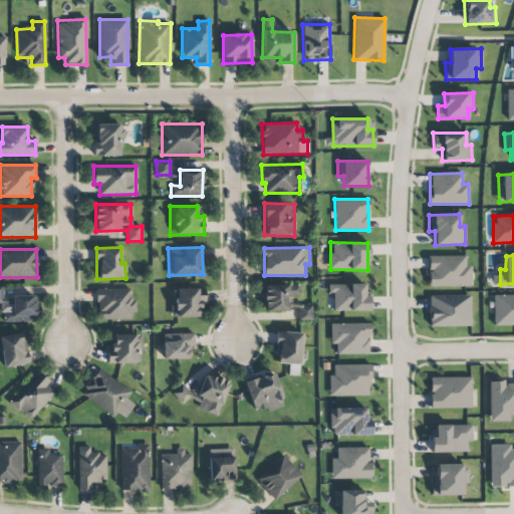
[(428,287),(471,286),(471,265),(466,266),(466,256),(428,256),(428,287)]
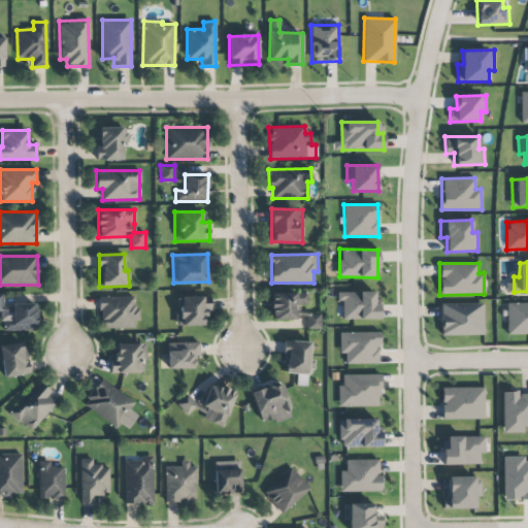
[(380,319),(380,302),(375,303),(374,292),(337,293),(337,301),(342,300),(342,320),(380,319)]
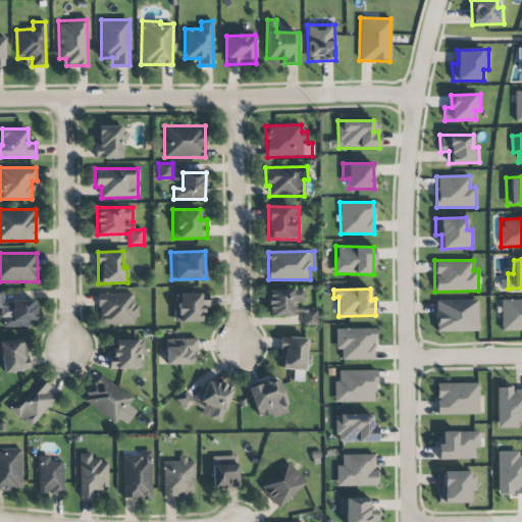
[(293,316),(294,301),(304,301),(304,290),(269,290),(268,316),(293,316)]
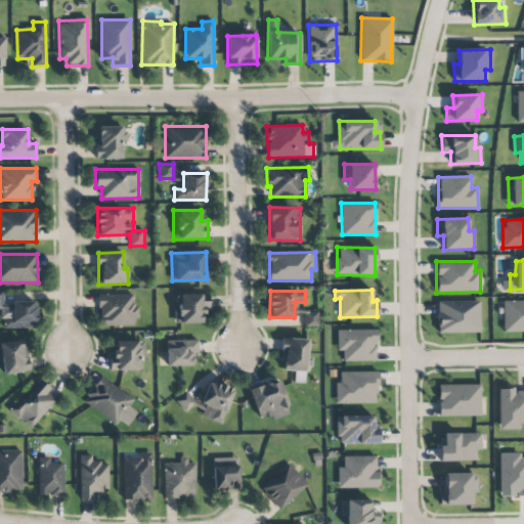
[(36,328),(36,301),(12,302),(12,308),(3,308),(2,292),(0,292),(0,309),(1,309),(2,329),(36,328)]
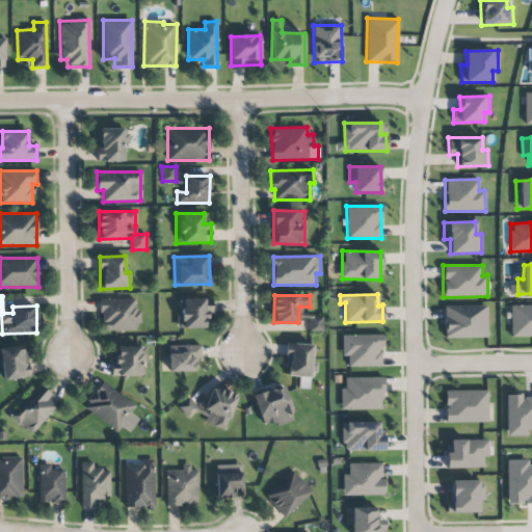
[(135,330),(135,323),(140,323),(140,310),(135,310),(135,298),(101,299),(101,331),(135,330)]
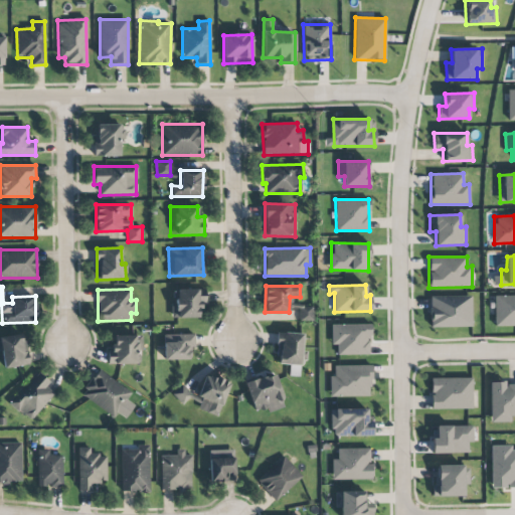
[(205,303),(205,289),(174,290),(175,305),(171,305),(171,318),(199,317),(199,303),(205,303)]
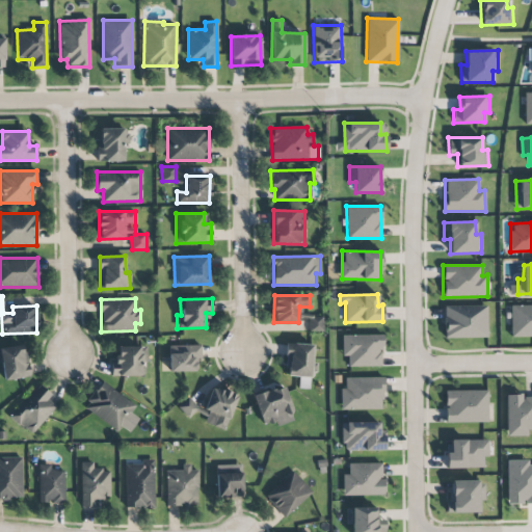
[(487,338),(487,306),(444,307),(445,338),(487,338)]
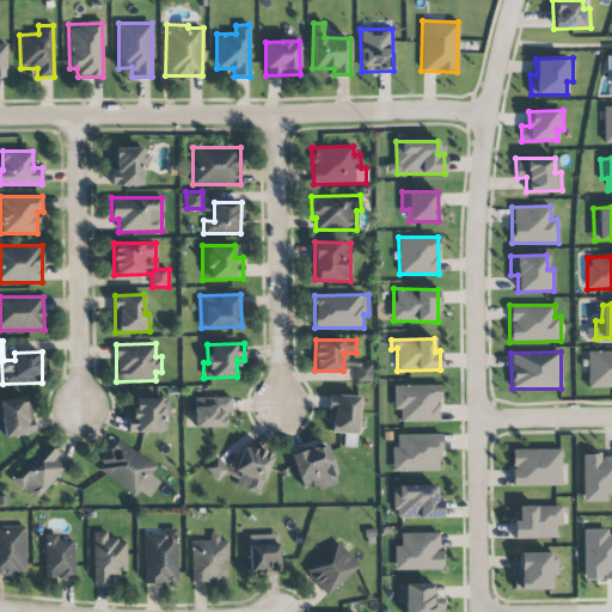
[(372,381),(372,365),(356,365),(356,381),(372,381)]
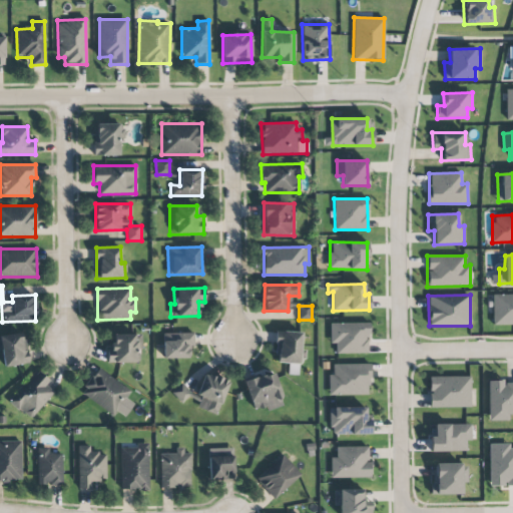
[(369,353),(369,323),(330,324),(331,344),(336,344),(336,354),(369,353)]
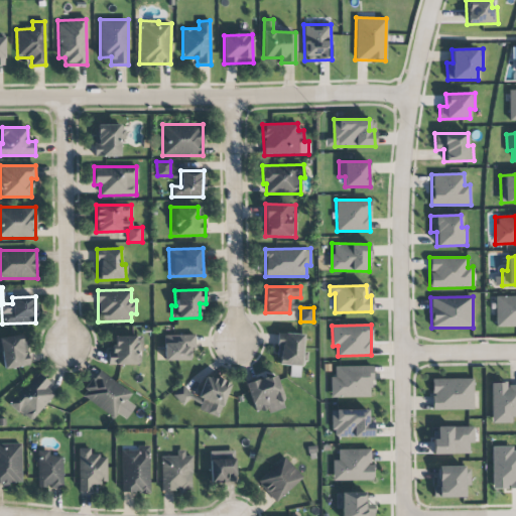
[(302,334),(278,334),(276,365),(301,366),(302,334)]
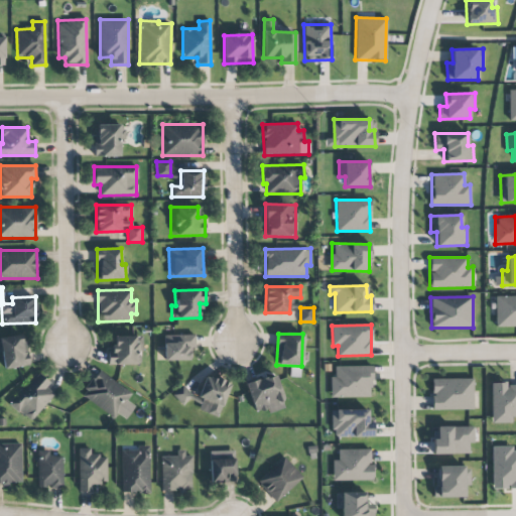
[(0,337),(0,352),(2,352),(3,368),(27,366),(24,335),(0,337)]
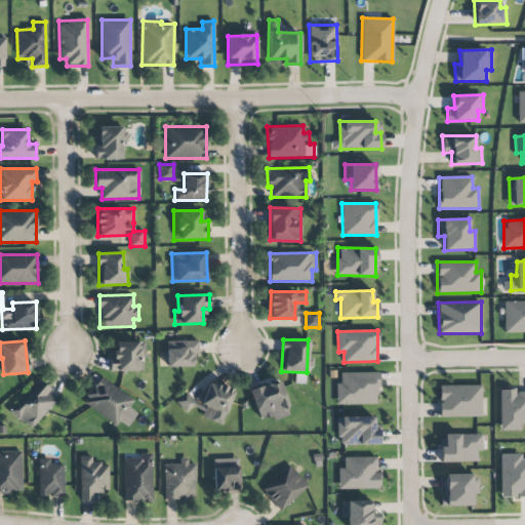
[(167,367),(193,366),(193,354),(198,354),(198,340),(167,340),(167,367)]
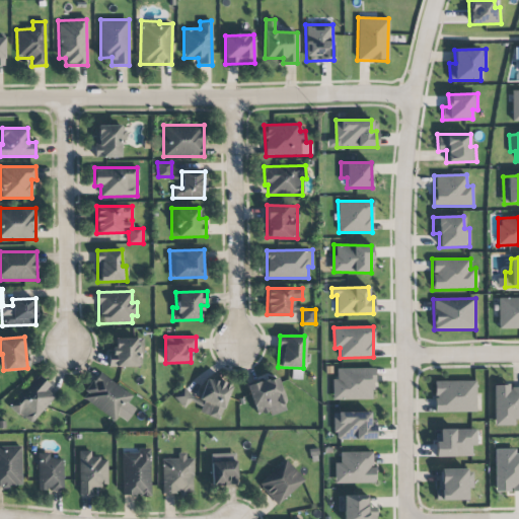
[(110,338),(110,366),(142,367),(142,339),(110,338)]
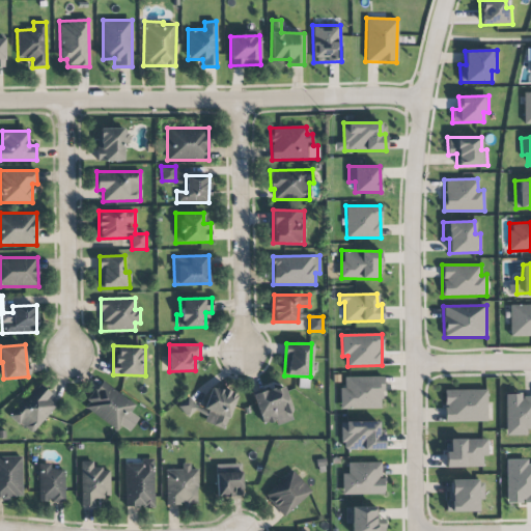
[(340,409),(383,409),(382,376),(344,376),(344,387),(339,387),(340,409)]
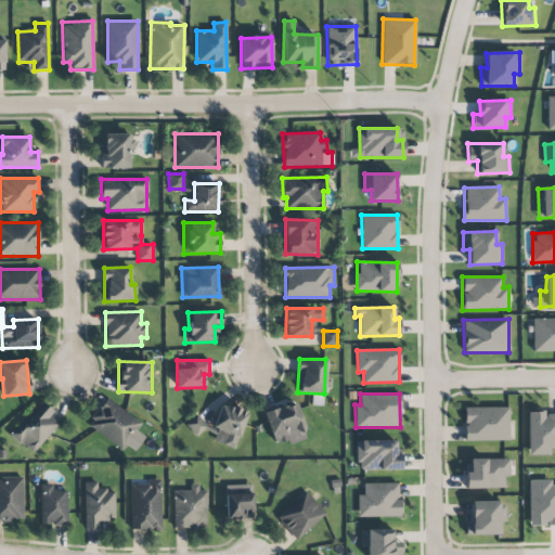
[(123,448),(125,444),(136,451),(144,437),(136,431),(142,422),(103,399),(87,428),(123,448)]
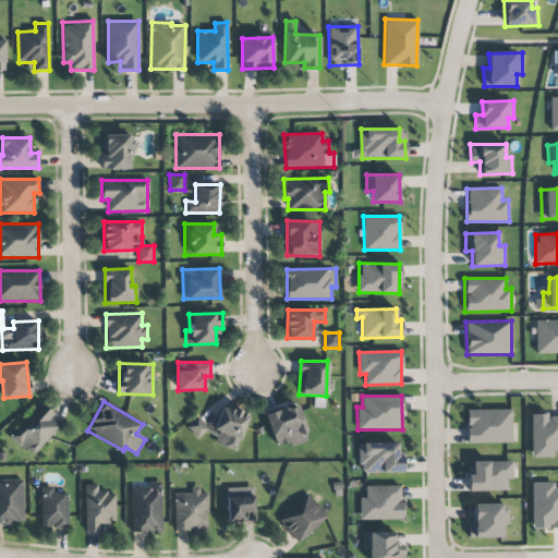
[(32,457),(61,424),(39,403),(10,436),(32,457)]
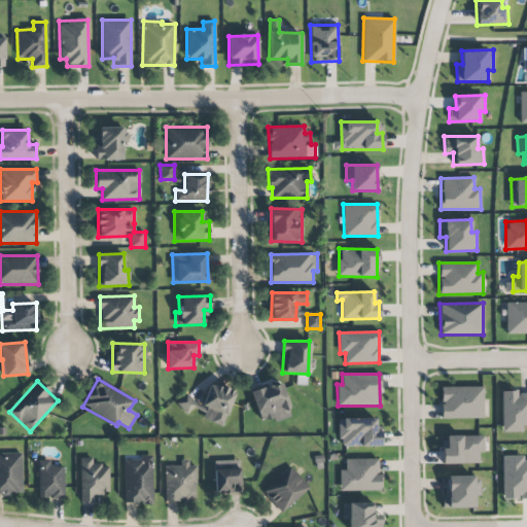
[(280,382),(250,392),(261,425),(291,415),(280,382)]
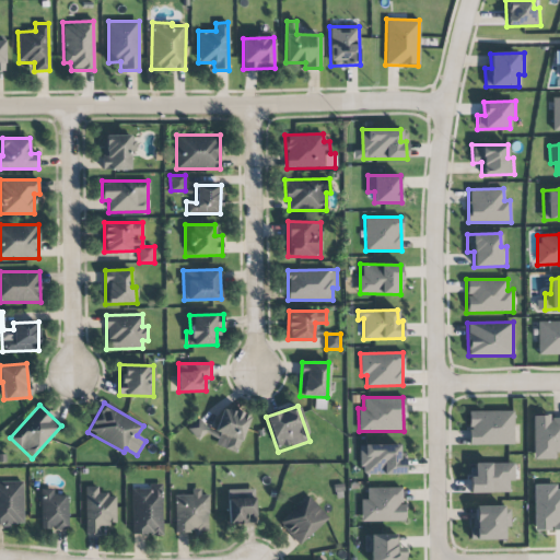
[(222,408),(214,432),(219,433),(214,445),(237,453),(249,417),(222,408)]
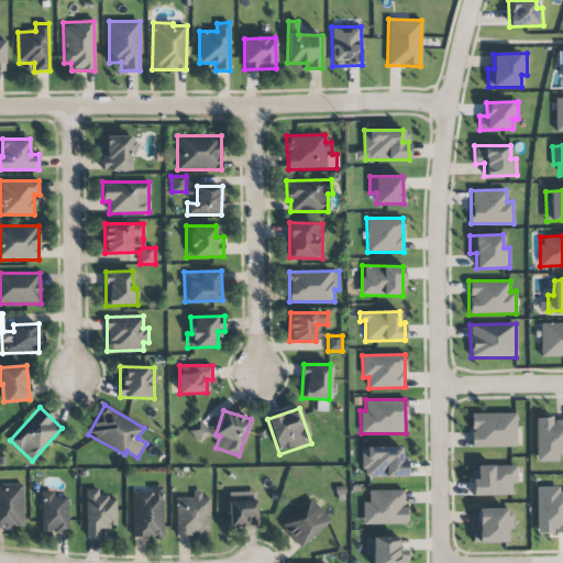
[(516,446),(516,414),(471,414),(472,448),(516,446)]
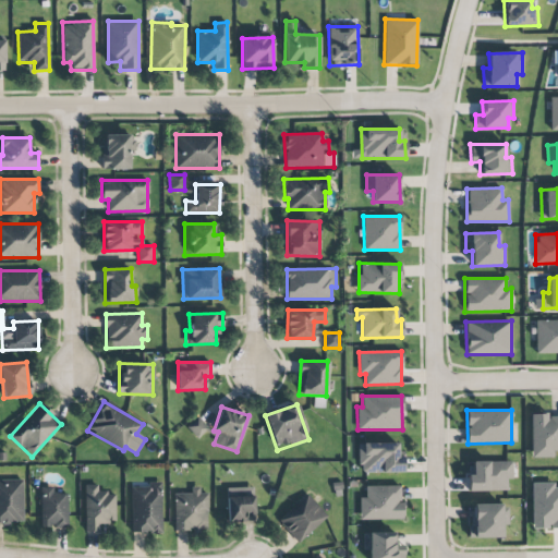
[(557,450),(557,414),(531,415),(532,458),(554,457),(553,451),(557,450)]
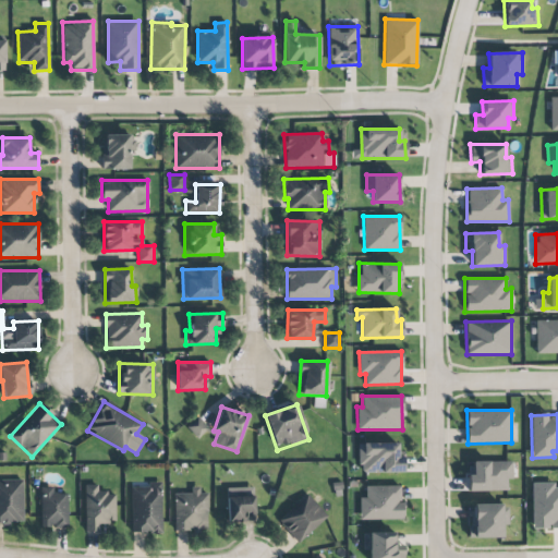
[(197,437),(207,428),(197,417),(187,427),(197,437)]
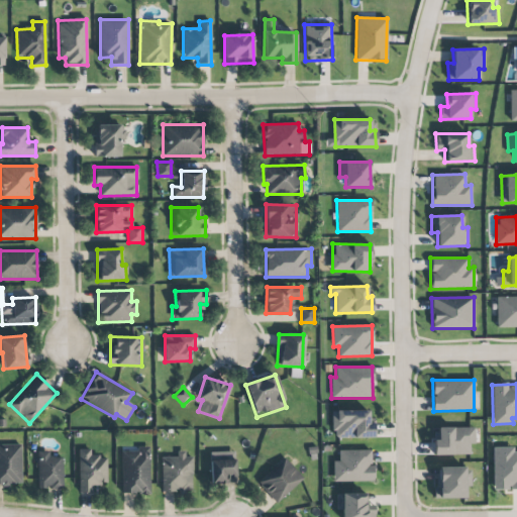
[(372,410),(332,411),(333,438),(372,438),(372,410)]
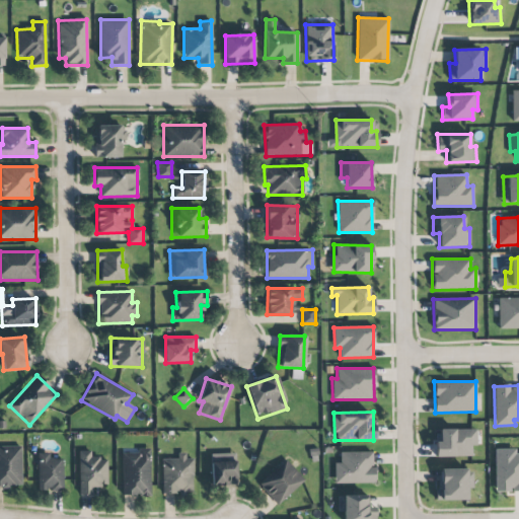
[(440,430),(440,442),(435,442),(435,457),(472,456),(472,446),(476,446),(476,429),(440,430)]
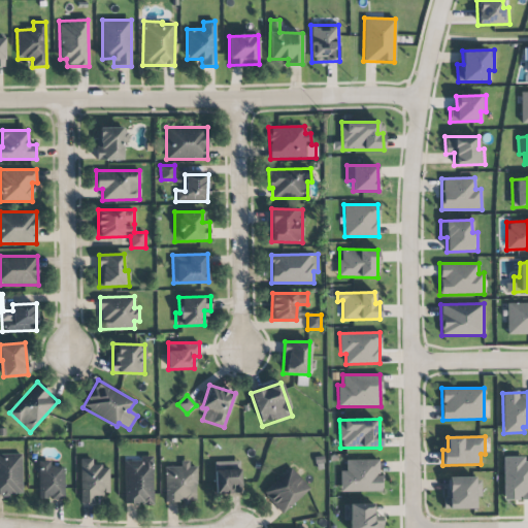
[(0,454),(0,495),(22,495),(22,454),(0,454)]
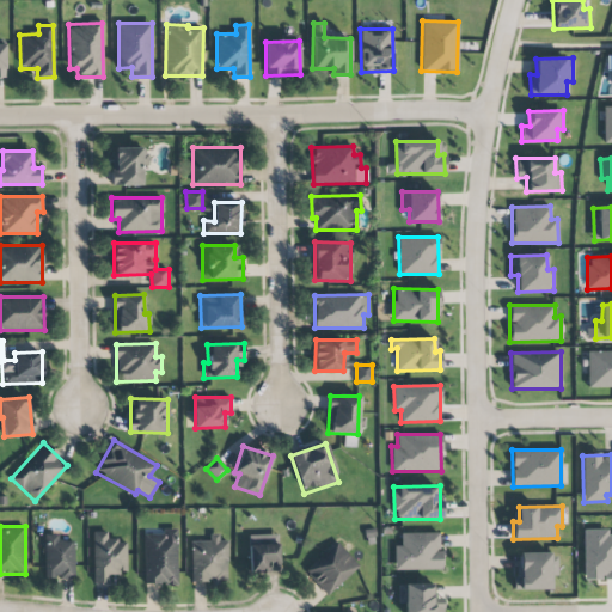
[(177,528),(163,530),(163,534),(145,534),(145,585),(177,583),(177,528)]
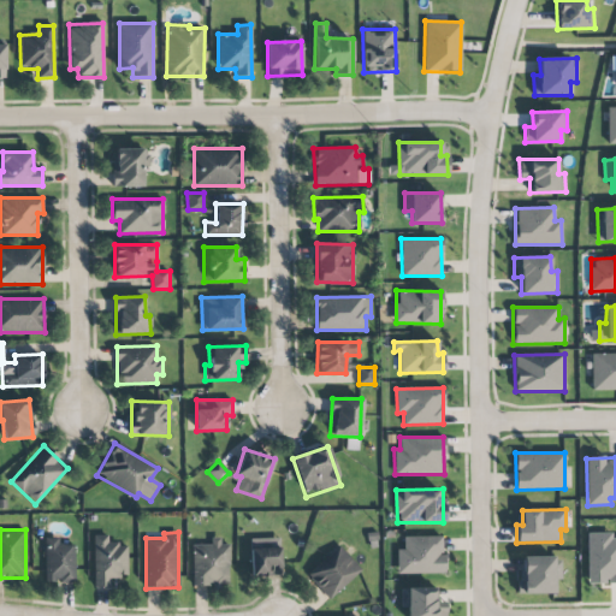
[(615,582),(615,537),(612,538),(612,532),(587,533),(587,584),(615,582)]
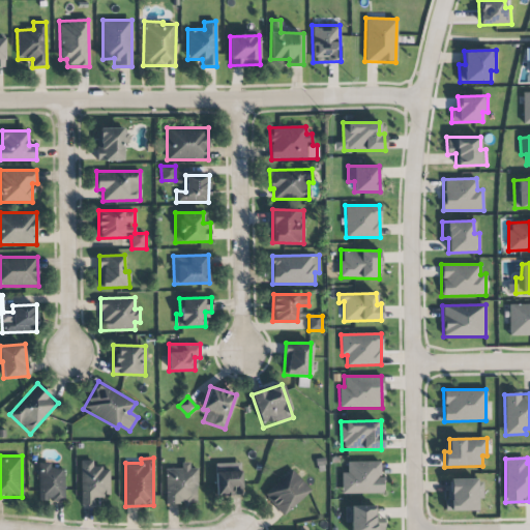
[(109,468),(92,468),(92,461),(80,461),(82,505),(95,504),(95,497),(110,496),(109,468)]
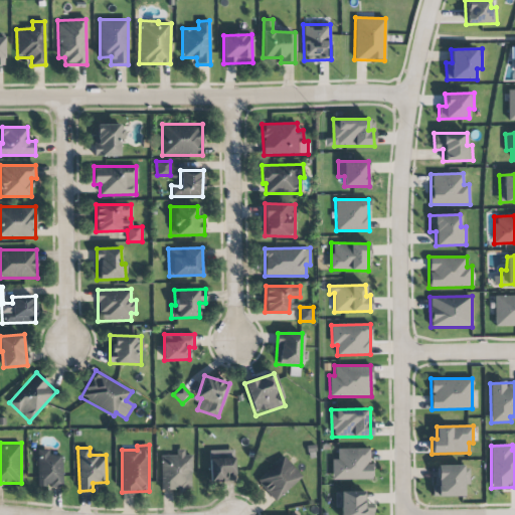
[(337,449),(337,460),(331,460),(332,480),(371,480),(370,449),(337,449)]
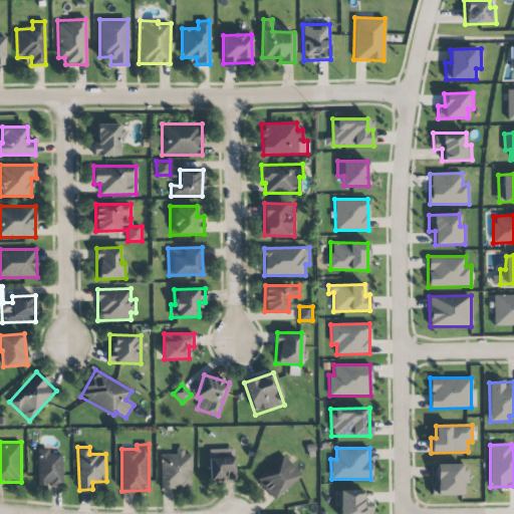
[(192,488),(191,454),(184,455),(184,449),(176,449),(176,454),(161,455),(162,489),(192,488)]
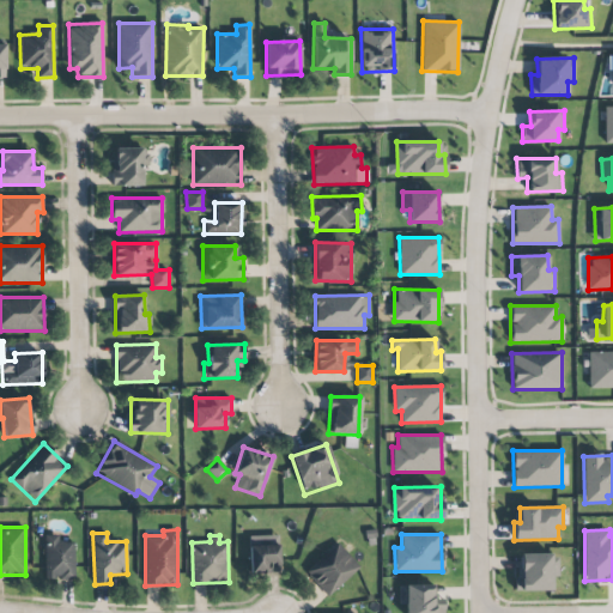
[(249,574),(280,574),(279,535),(249,536),(249,574)]
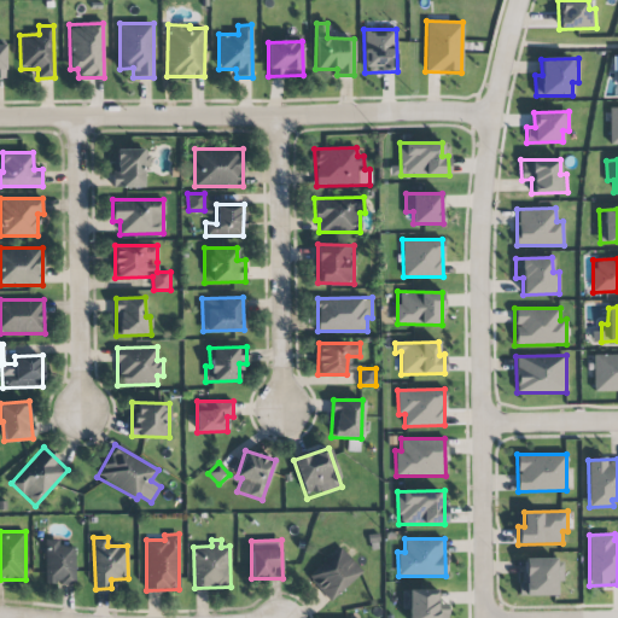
[(75,546),(45,546),(45,584),(75,584),(75,546)]
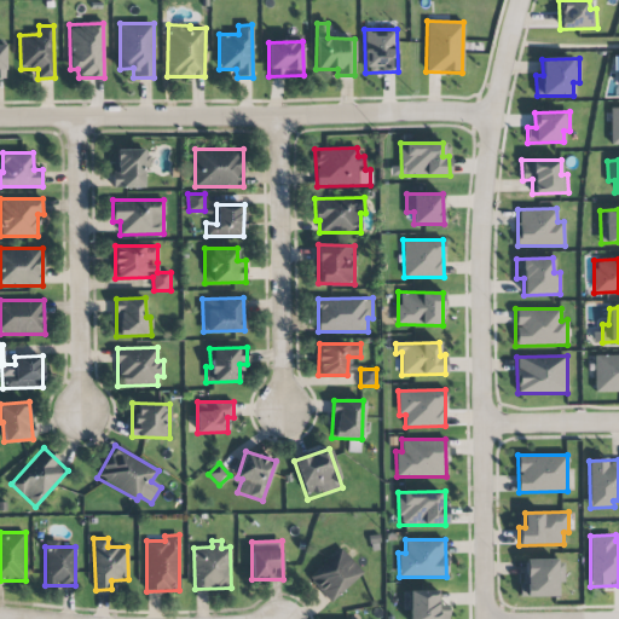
[(331,602),(363,573),(341,548),(308,578),(331,602)]
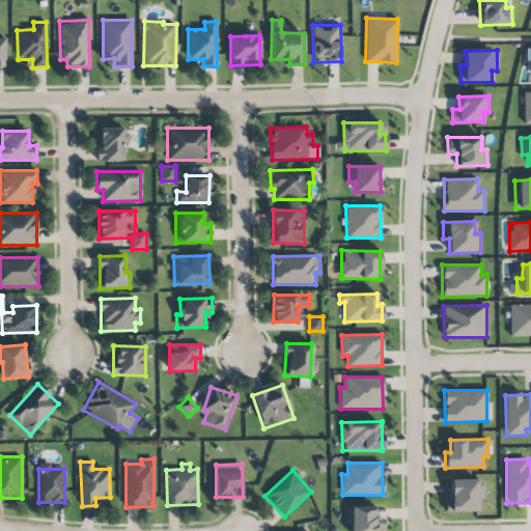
[(478,512),(478,499),(483,499),(483,480),(449,480),(448,511),(478,512)]
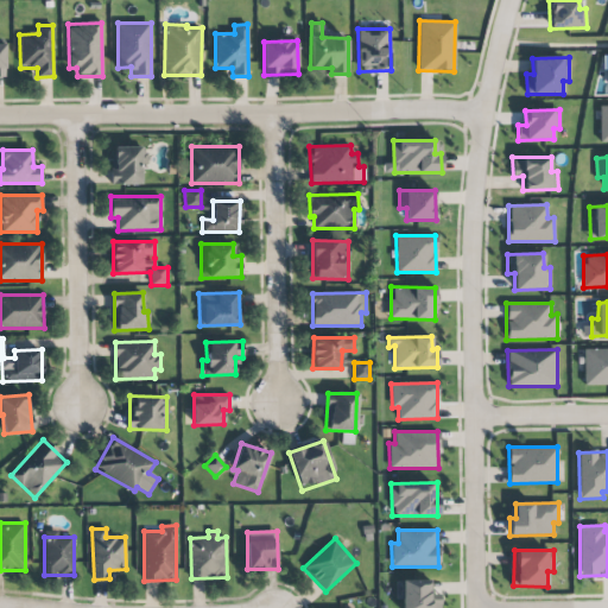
[(439,607),(441,594),(429,594),(428,580),(396,581),(396,600),(401,600),(401,607),(439,607)]
